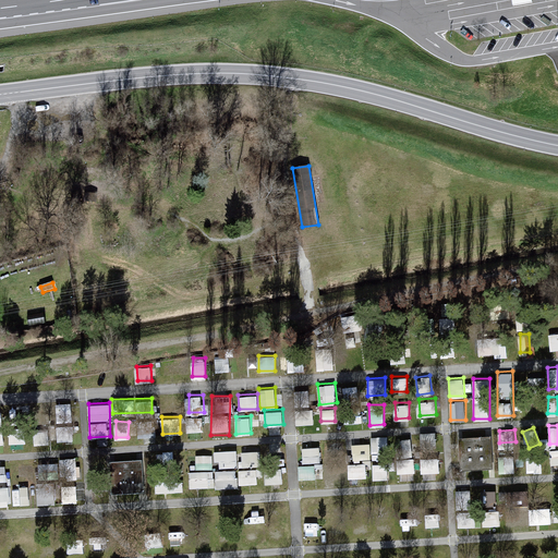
[(435,431),(420,432),(420,447),(436,446),(435,431)]
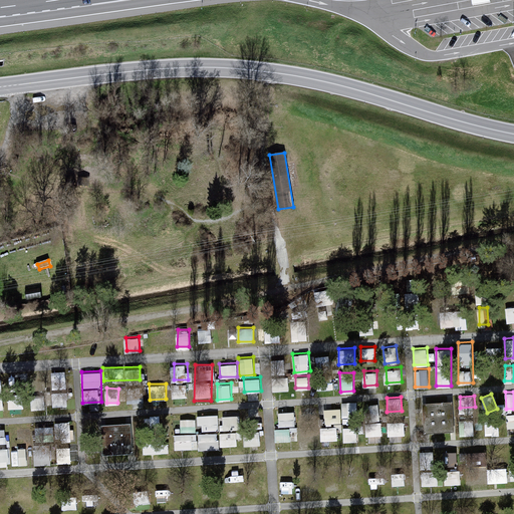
[(343,419),(357,419),(356,400),(343,401),(343,419)]
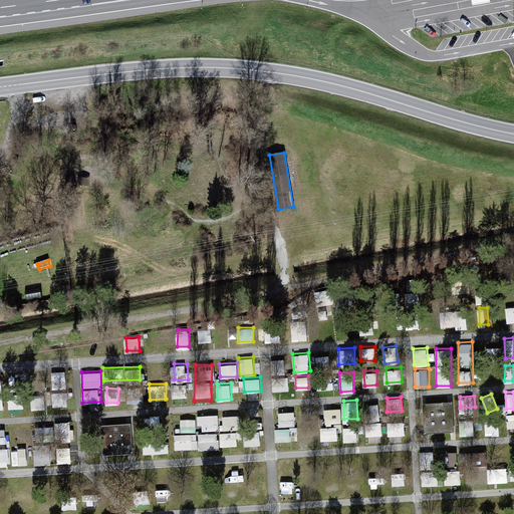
[(364,403),(365,435),(381,434),(380,403),(364,403)]
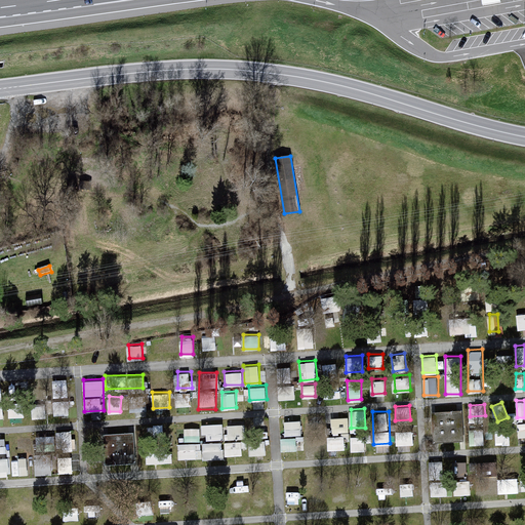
[(460,412),(429,414),(430,443),(461,442),(460,412)]
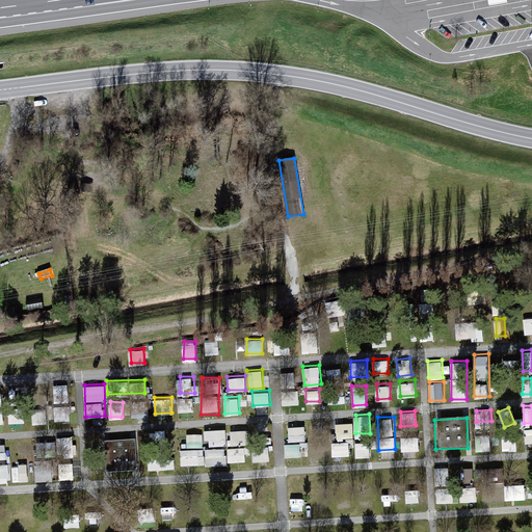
[(353,437),(353,421),(336,422),(337,437),(353,437)]
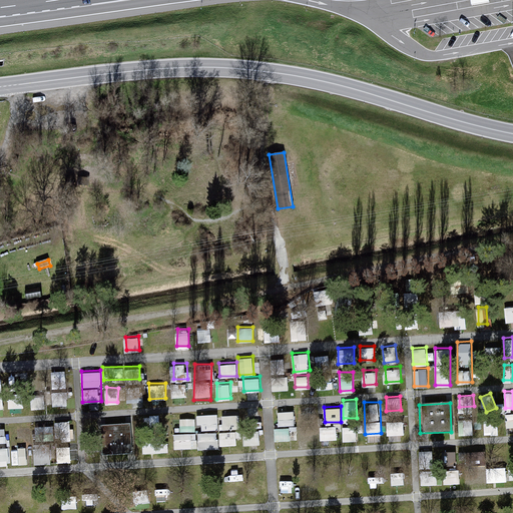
[(279,424),(295,424),(294,410),(278,410),(279,424)]
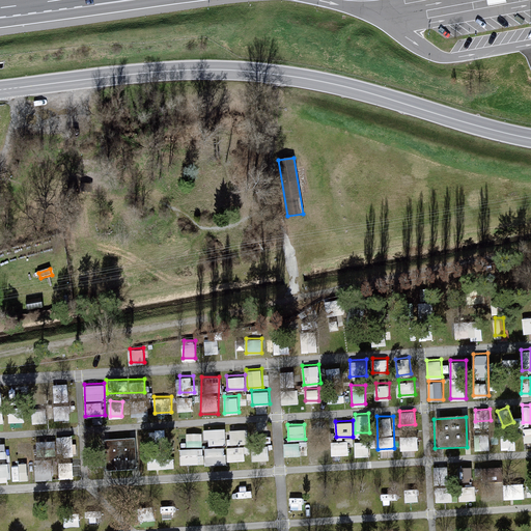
[(252,425),(252,440),(271,440),(272,425),(252,425)]
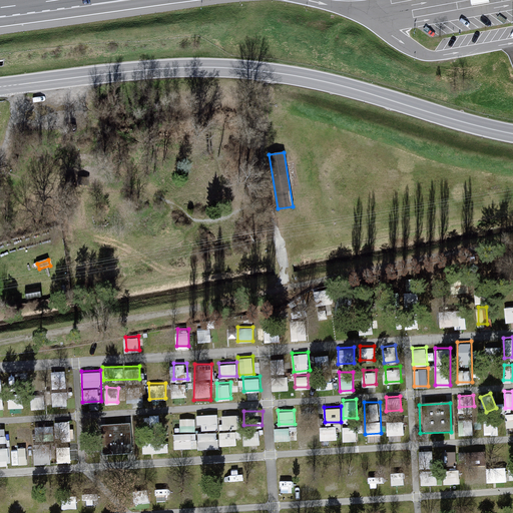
[(218,428),(217,412),(198,413),(199,429),(218,428)]
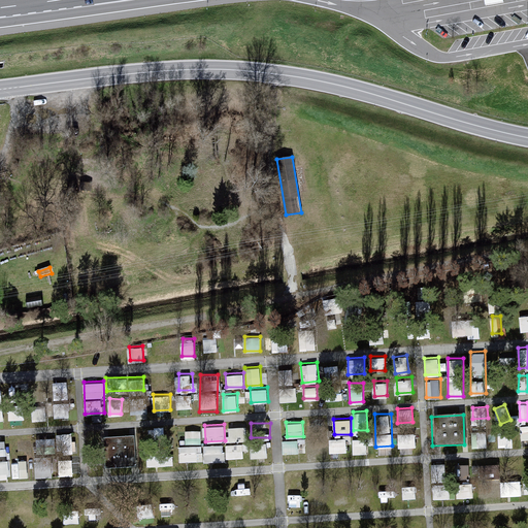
[(245,425),(228,425),(229,440),(246,439),(245,425)]
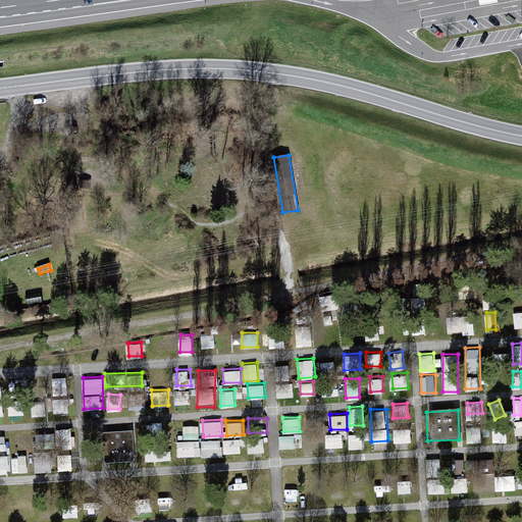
[(161,421),(147,422),(148,432),(162,430),(161,421)]
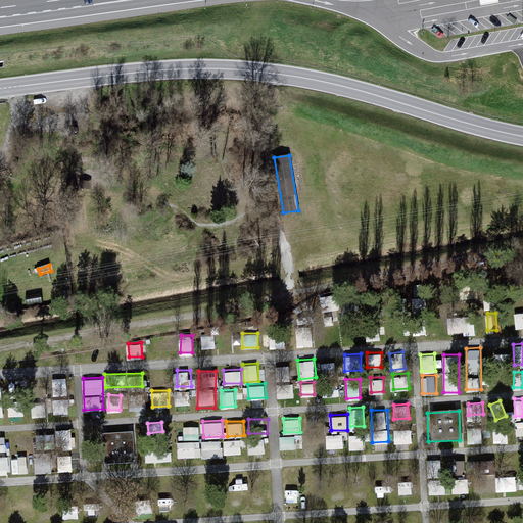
[(184,438),(199,438),(199,424),(184,425),(184,438)]
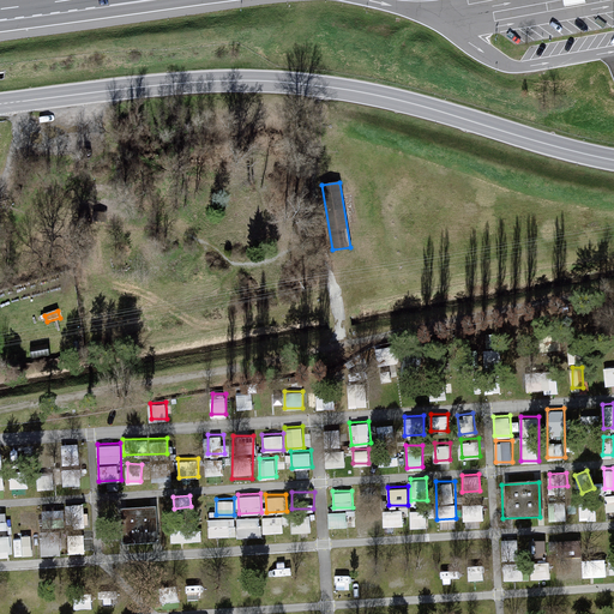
[(84,515),(83,503),(67,504),(68,516),(84,515)]
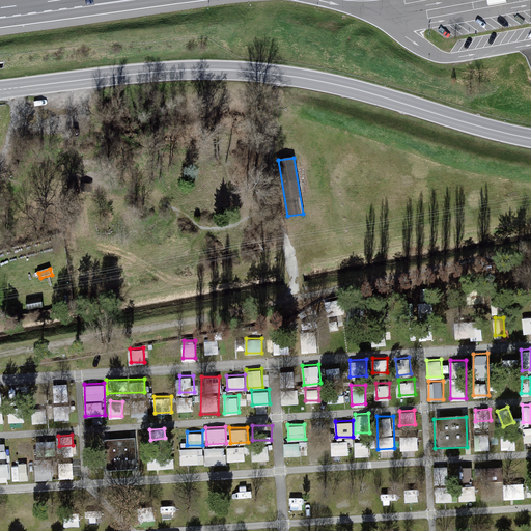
[(132,439),(100,440),(101,470),(133,469),(132,439)]
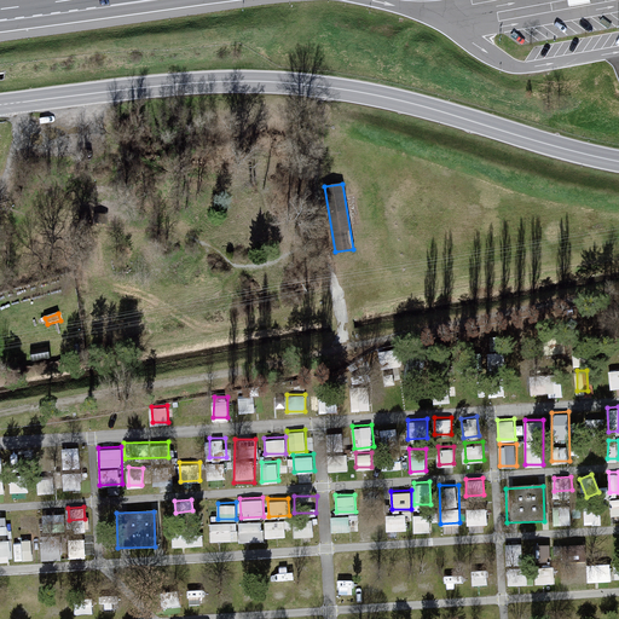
[(406,528),(406,513),(387,513),(387,528),(406,528)]
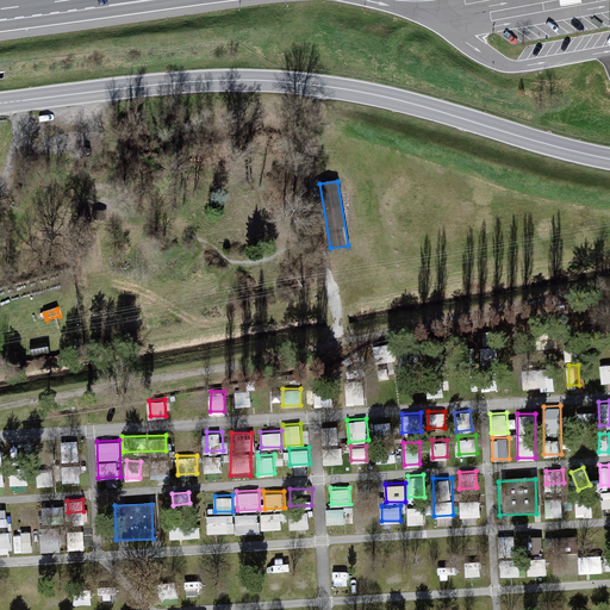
[(423,522),(422,505),(408,505),(409,522),(423,522)]
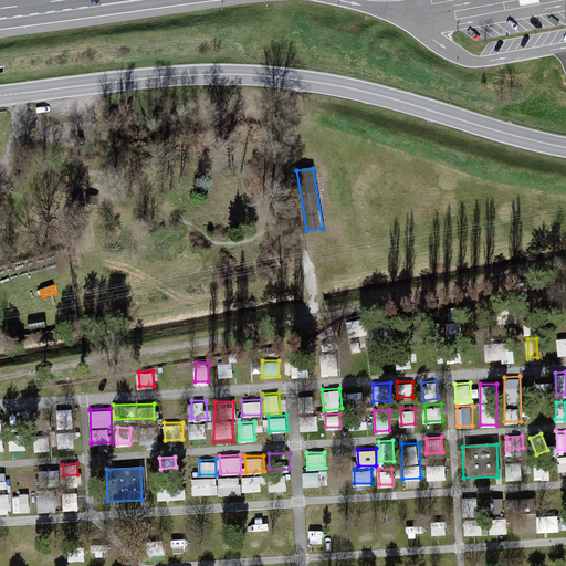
[(303,470),(304,484),(321,484),(320,470),(303,470)]
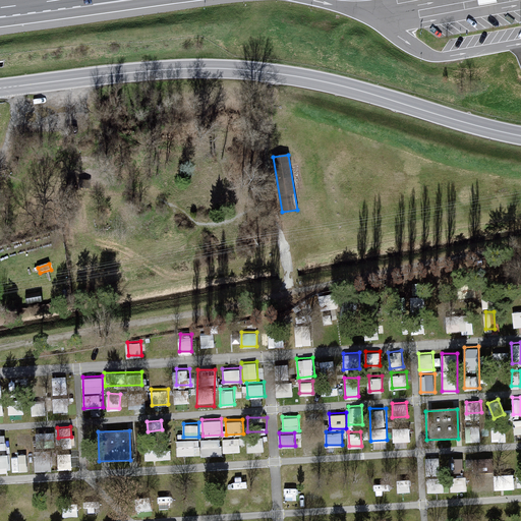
[(200,438),(201,454),(222,454),(221,437),(200,438)]
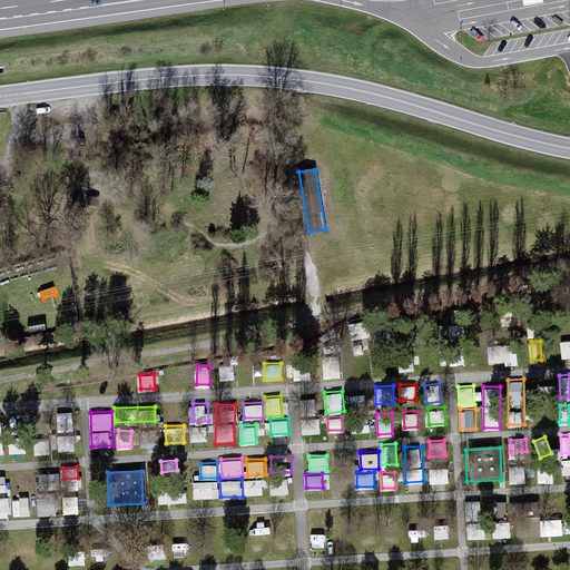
[(244,493),(263,493),(263,478),(244,478),(244,493)]
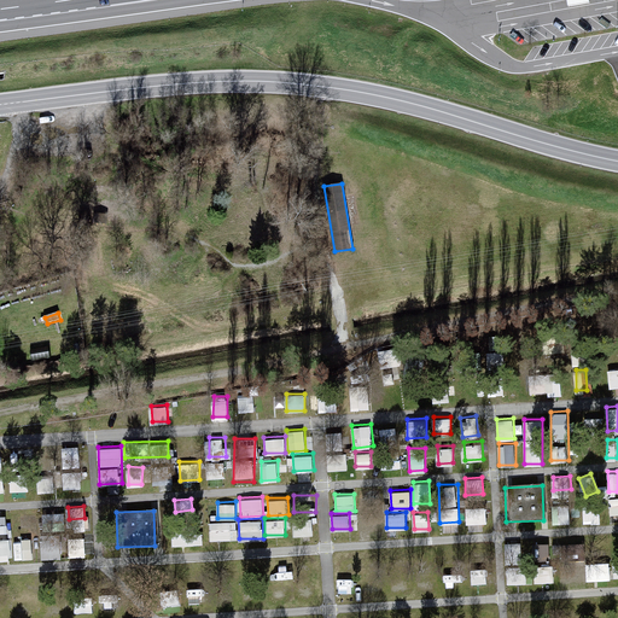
[(210,538),(237,538),(237,519),(210,520),(210,538)]
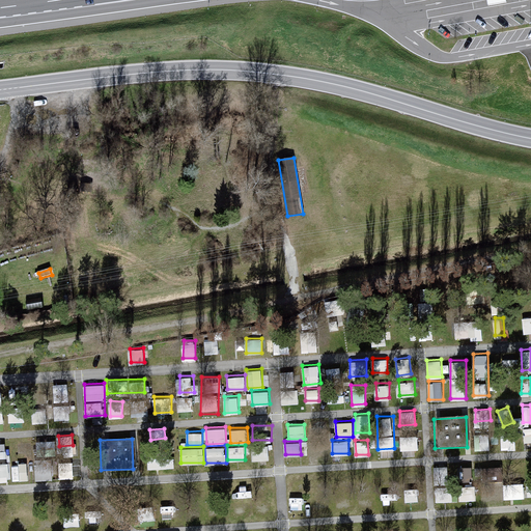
[(269,449),(259,449),(259,457),(269,458),(269,449)]
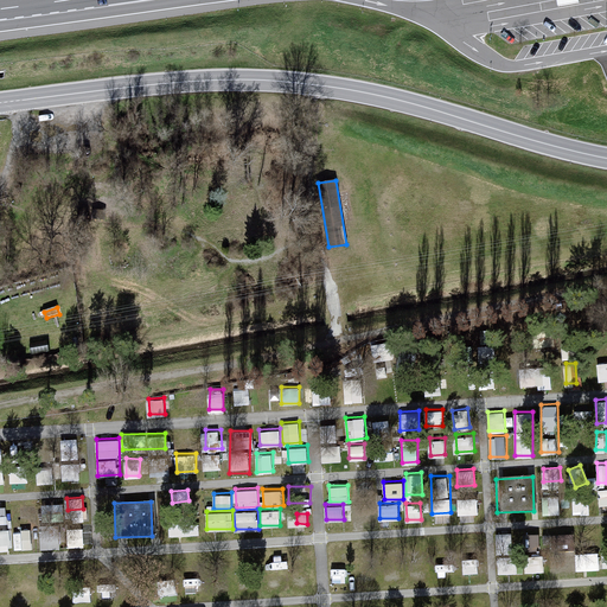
[(11,528),(0,528),(0,549),(12,549),(11,528)]
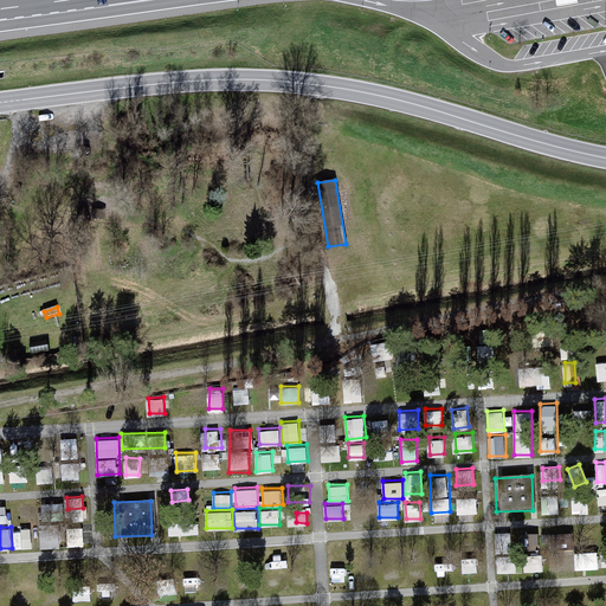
[(31,527),(14,528),(15,547),(32,546),(31,527)]
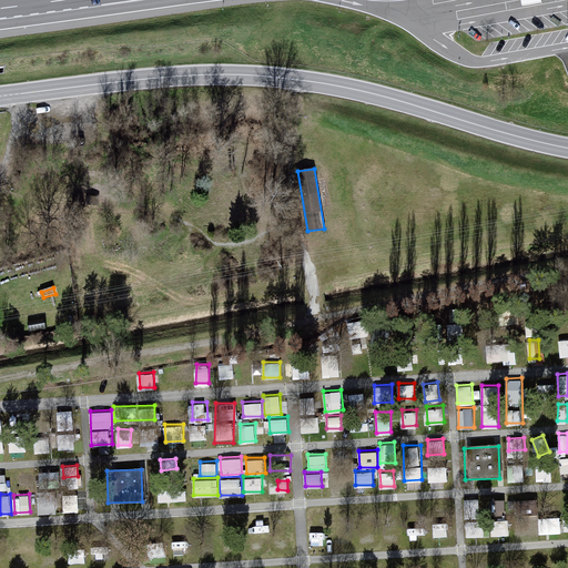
[(490,497),(490,513),(507,513),(506,497),(490,497)]
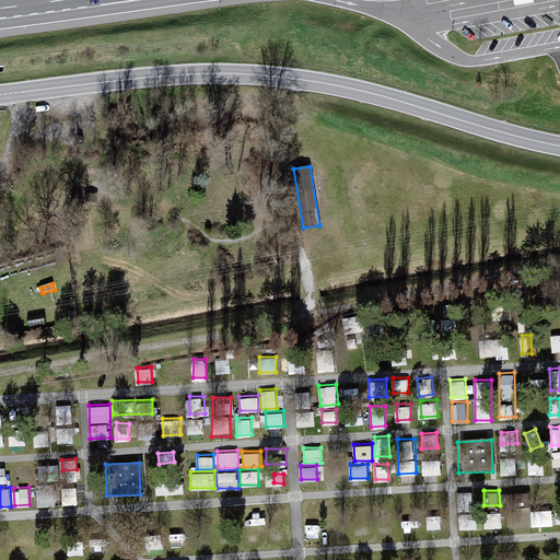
[(501,525),(501,513),(486,513),(486,525),(501,525)]
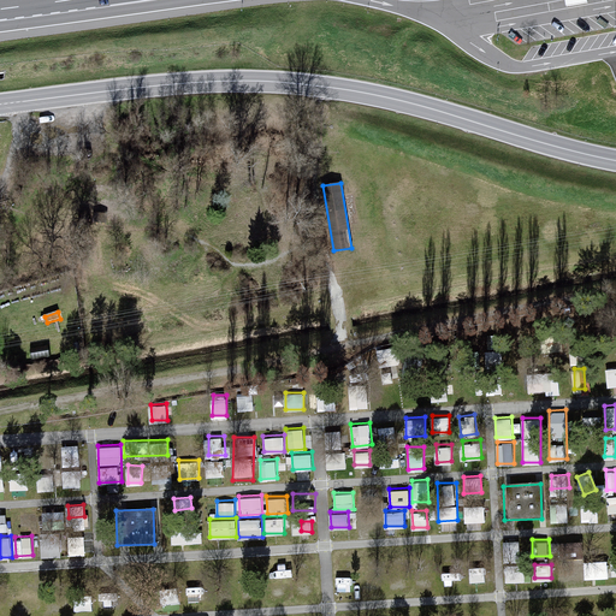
[(31,572),(22,572),(23,582),(33,581),(31,572)]
